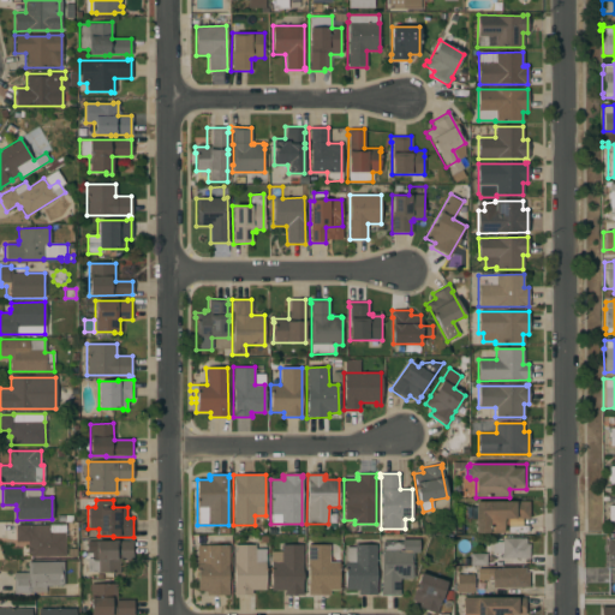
[(529,519),(514,519),(514,518),(507,518),(507,525),(503,525),(503,533),(488,533),(488,532),(475,532),(475,501),(529,501),(529,519)]
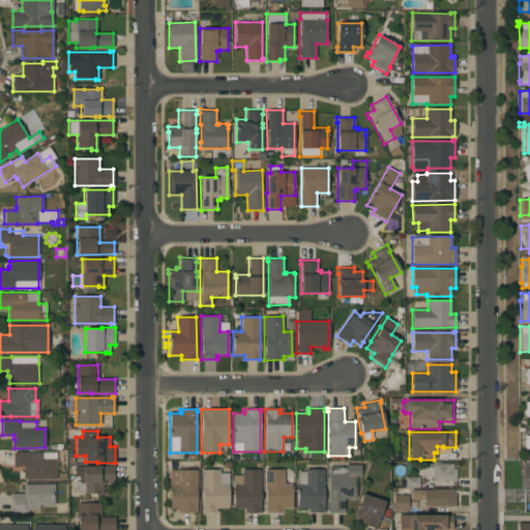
[(26,479),(26,477),(23,477),(23,470),(24,470),(24,467),(13,467),(13,452),(41,452),(56,452),(56,479),(26,479)]
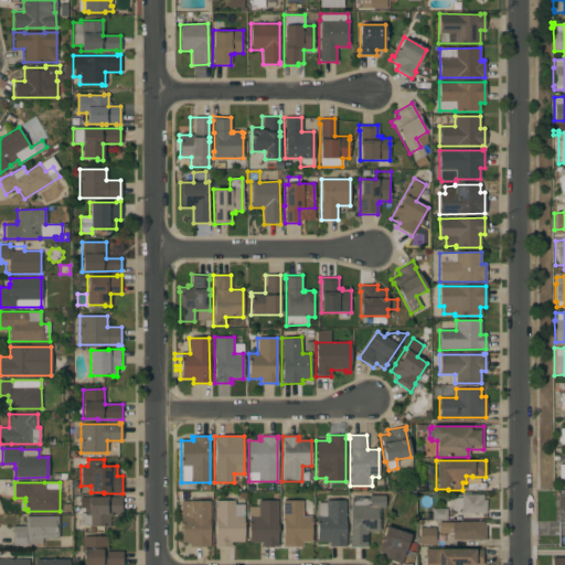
[(461,513),(461,509),(452,509),(452,498),(461,498),(461,494),(483,494),(483,500),(487,500),(487,513),(461,513)]
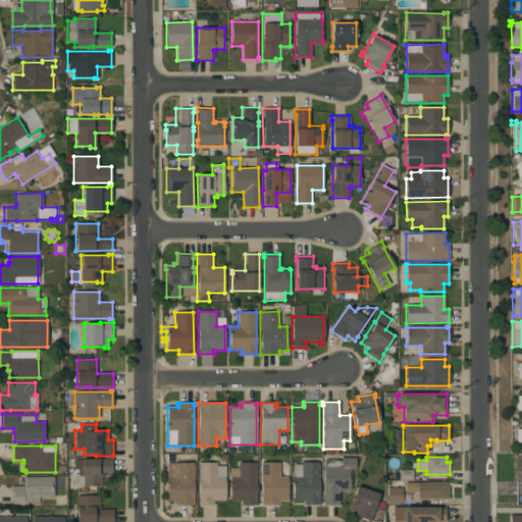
[(322,506),(322,501),(323,501),(323,467),(324,467),(324,459),(341,460),(341,458),(356,458),(356,469),(351,469),(351,487),(351,490),(340,490),(340,506),(322,506)]
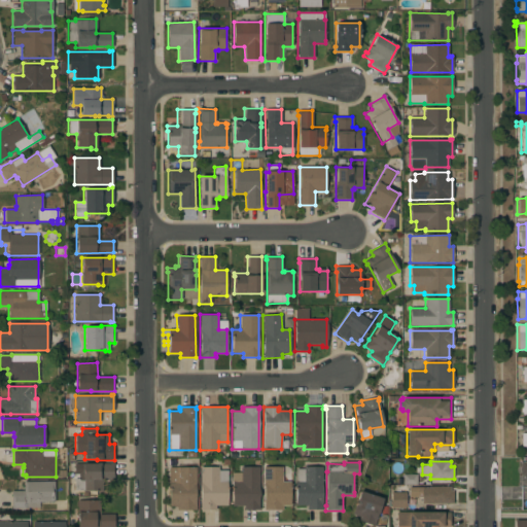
[(74,479),(81,479),(82,463),(110,464),(110,463),(114,463),(114,480),(104,480),(104,482),(102,482),(102,492),(98,492),(98,491),(74,490),(74,479)]
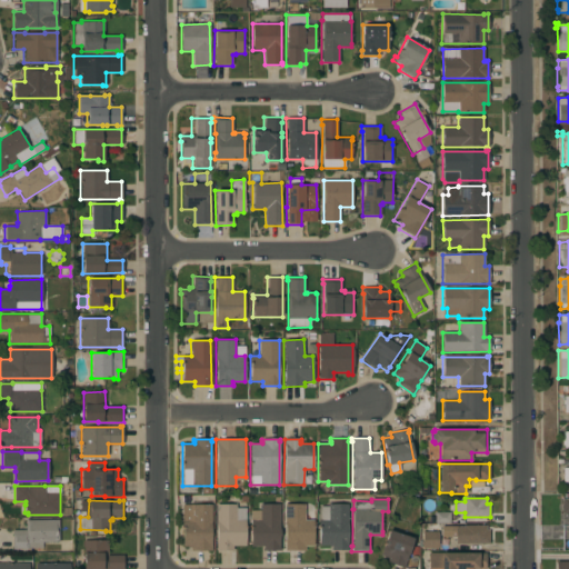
[(279,548),(281,548),(280,550),(280,552),(263,552),(263,546),(250,546),(250,510),(260,510),(260,503),(280,503),(279,548)]
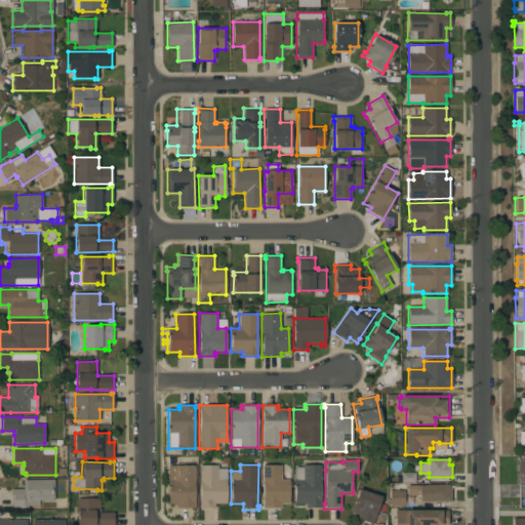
[(263,465),(281,465),(281,480),(289,480),(289,503),(281,503),(281,508),(281,510),(263,510),(263,465)]
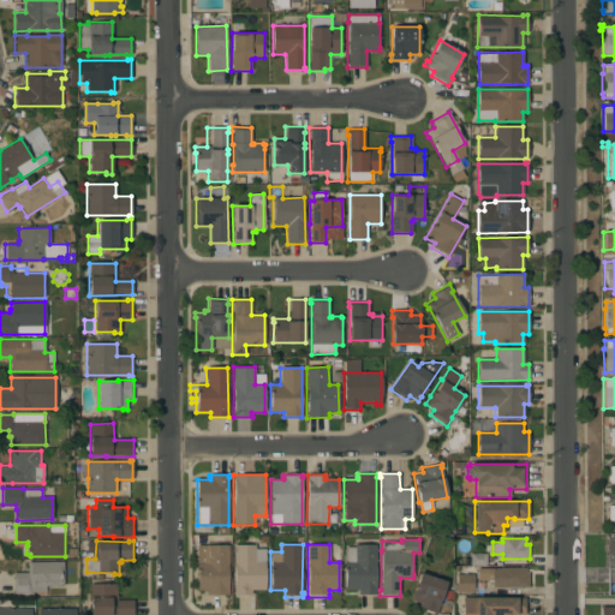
[(376,595),(358,595),(358,590),(345,590),(345,562),(346,562),(346,548),(354,548),(354,545),(376,544),(376,595)]
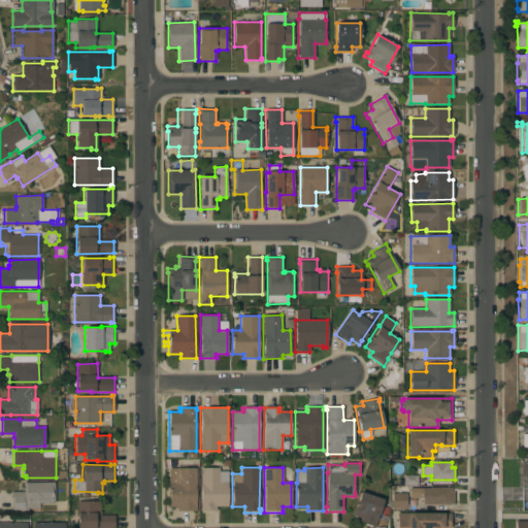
[(196,512),(177,512),(177,506),(169,506),(169,483),(170,483),(170,470),(177,470),(177,468),(196,468),(196,512)]
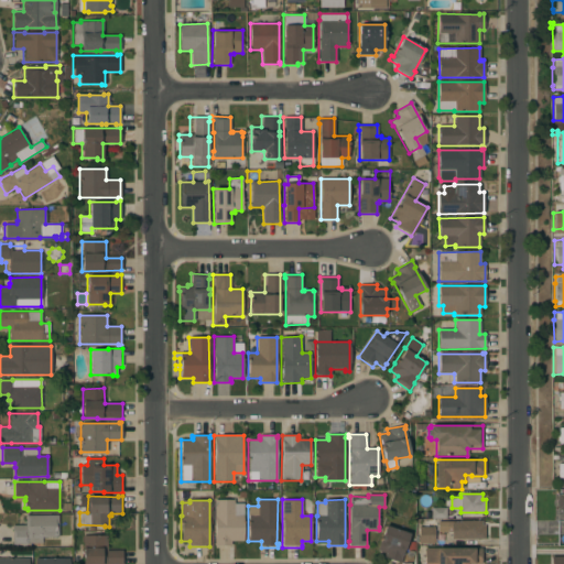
[(214,500),(234,500),(234,503),(243,503),(243,541),(231,541),(231,545),(214,545),(214,500)]
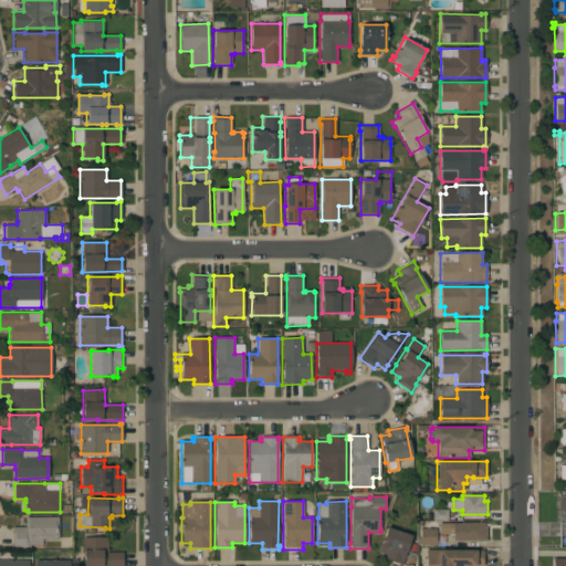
[(62,513),(62,504),(71,504),(71,513),(62,513)]
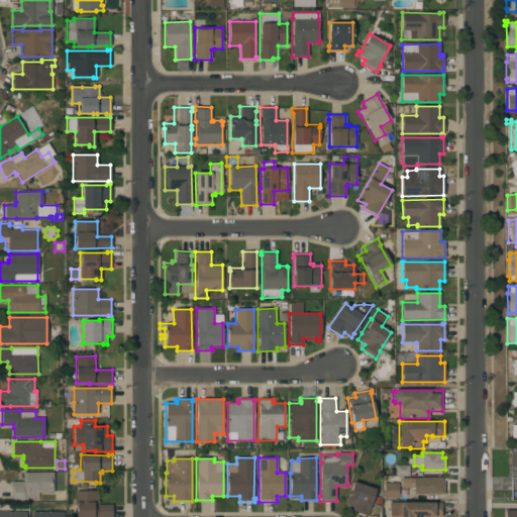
[(409,466),(409,476),(395,476),(395,466),(409,466)]
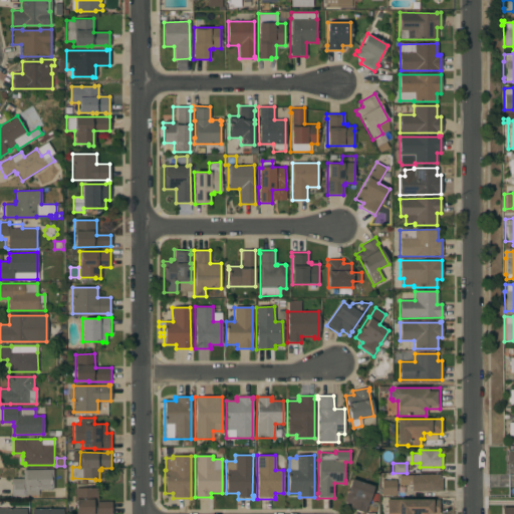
[(53,470),(53,490),(38,490),(38,495),(25,495),(25,496),(23,496),(23,497),(20,497),(20,496),(11,496),(11,479),(23,479),(23,470),(53,470)]
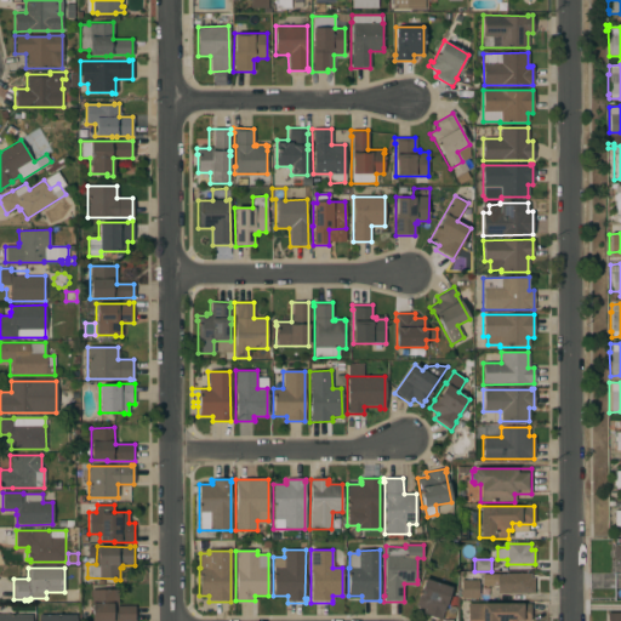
[(497,593),(497,590),(490,590),(490,586),(483,586),(483,575),(506,574),(506,573),(531,573),(531,579),(534,579),(534,593),(497,593)]
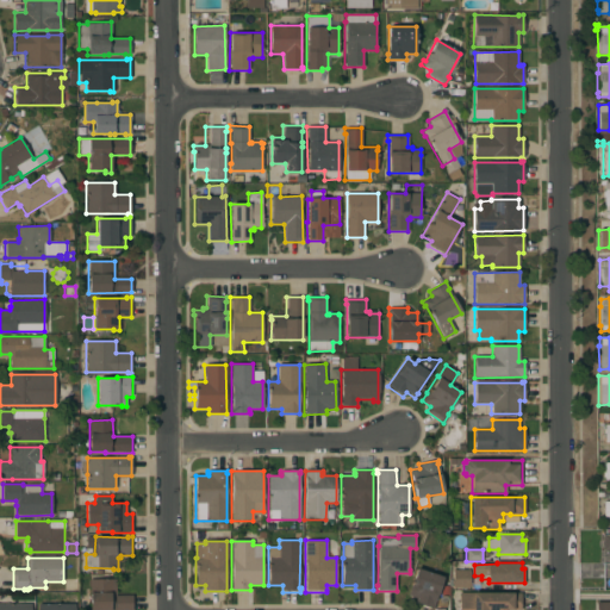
[(470,587),(453,587),(453,567),(470,567),(470,587)]
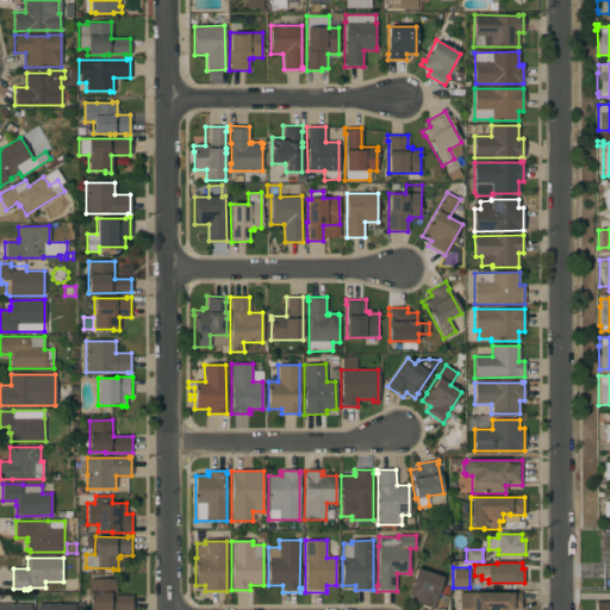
[(443,577),(433,609),(416,603),(417,598),(408,595),(416,568),(443,577)]
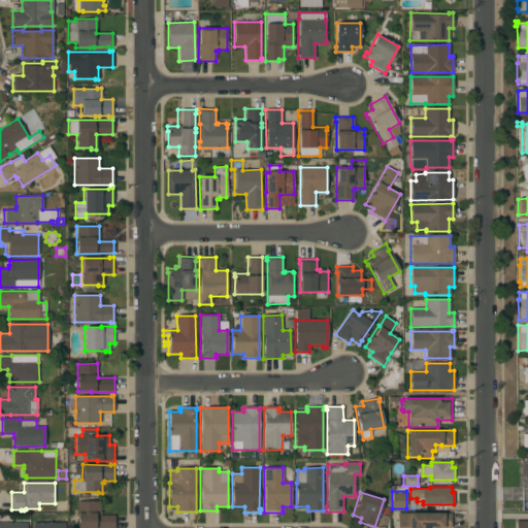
[(100,501),(100,516),(114,516),(114,527),(77,527),(77,501),(100,501)]
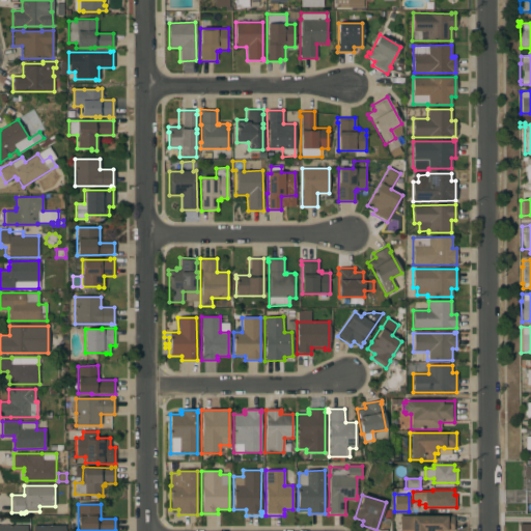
[(453,515),(453,530),(399,530),(399,515),(453,515)]
